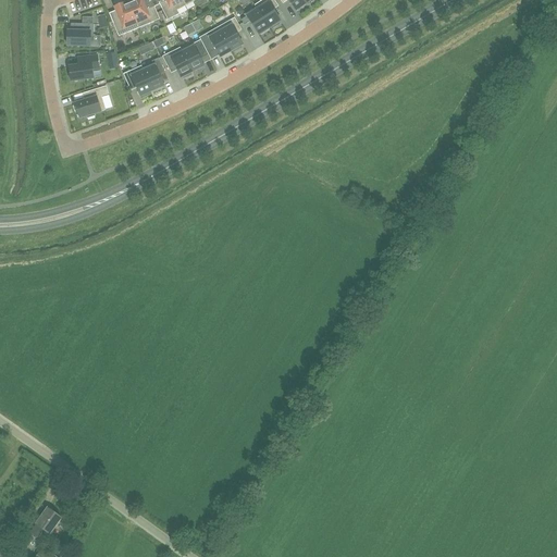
[(132,0),(133,1),(128,3),(138,28),(160,20),(155,7),(146,10),(141,0),(132,0)]
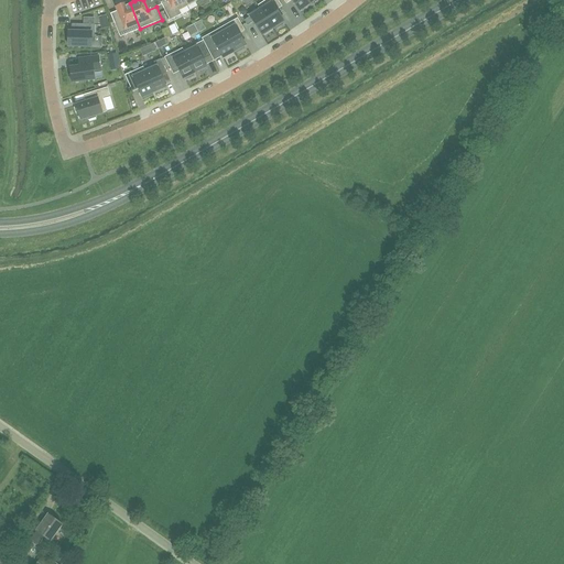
[(187,7),(183,0),(167,0),(167,1),(161,4),(170,21),(182,14),(180,11),(187,7)]
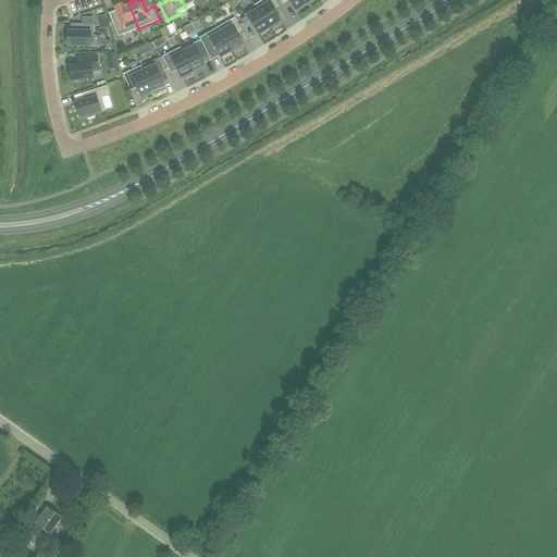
[(273,0),(263,0),(255,7),(256,8),(269,28),(271,27),(272,29),(280,24),(279,23),(280,22),(273,10),(279,7),(273,0)]
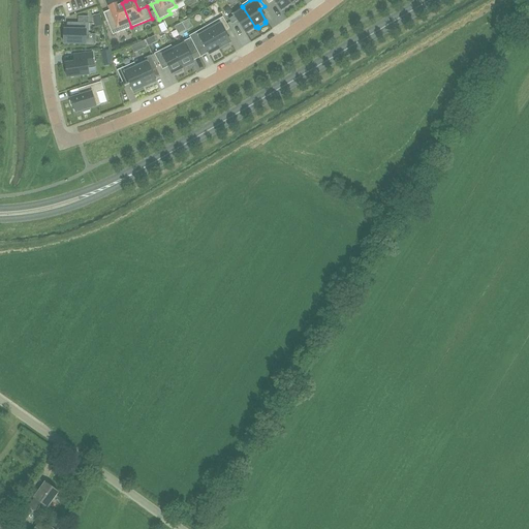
[(287,0),(266,0),(269,4),(274,0),(281,10),(290,3),(287,0)]
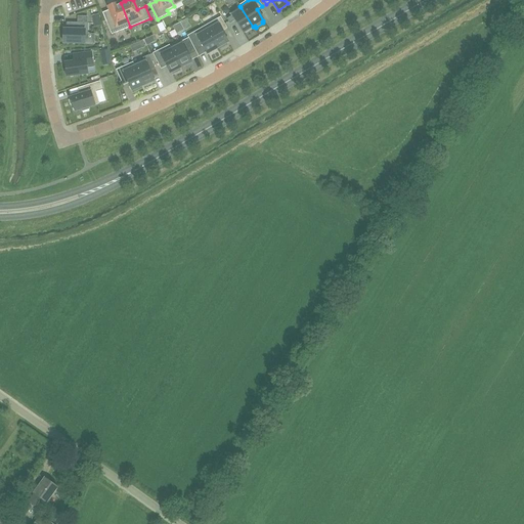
[(130,27),(121,3),(117,5),(116,4),(107,7),(113,19),(106,23),(111,35),(130,27)]
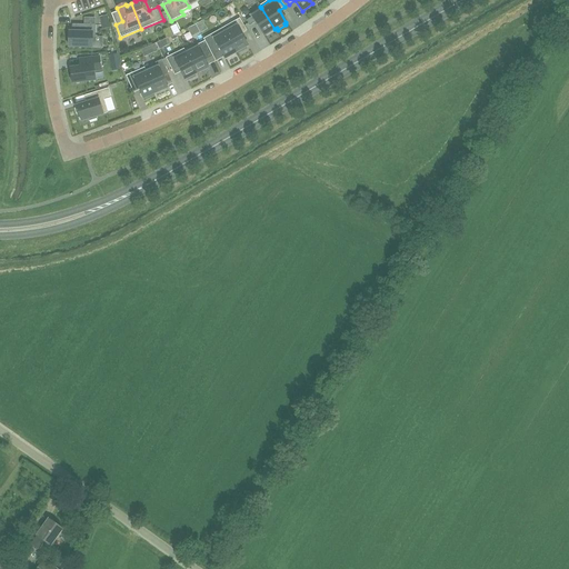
[(261,8),(250,15),(252,17),(247,21),(250,26),(256,22),(263,36),(275,29),(261,8)]
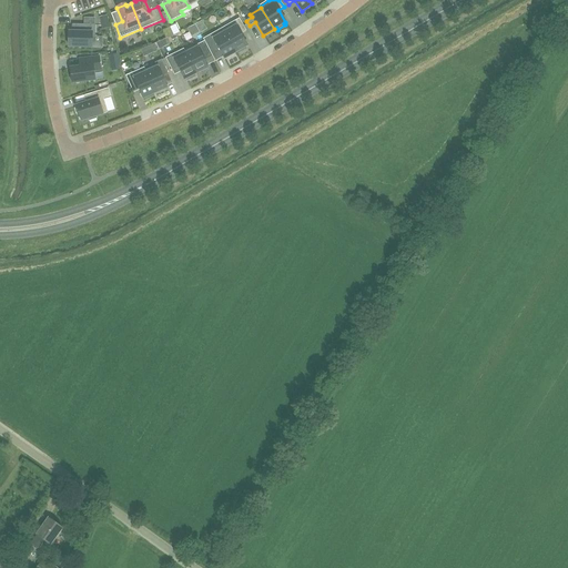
[(240,19),(222,28),(235,52),(237,52),(239,53),(246,49),(245,47),(247,46),(241,34),(246,31),(240,19)]
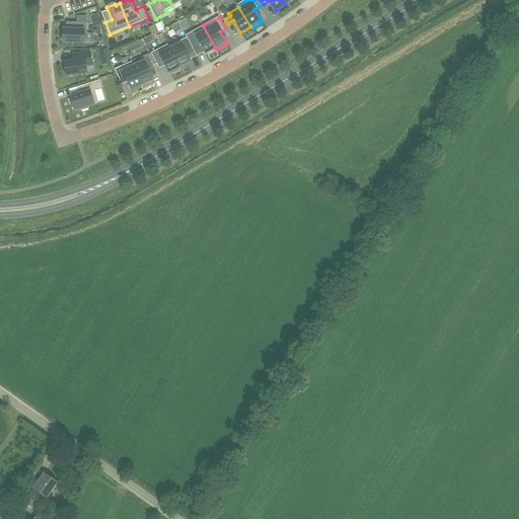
[(87,23),(66,22),(66,32),(63,32),(63,43),(84,44),(84,33),(86,33),(87,23)]
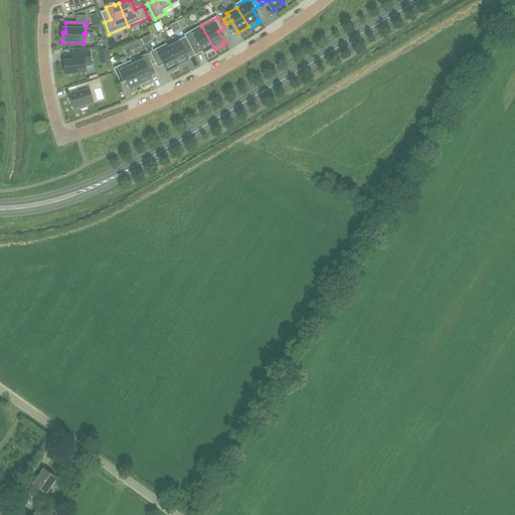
[(201,25),(191,31),(184,35),(185,37),(192,50),(199,45),(203,53),(213,47),(201,25)]
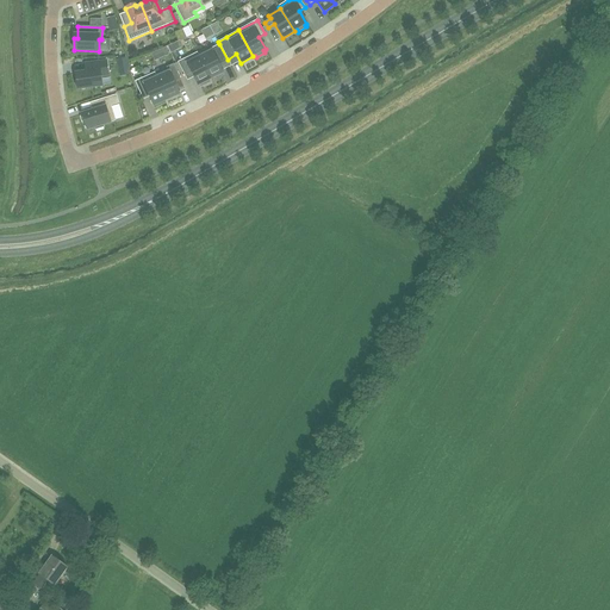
[(197,53),(210,80),(223,73),(218,63),(228,60),(219,44),(199,55),(197,53)]
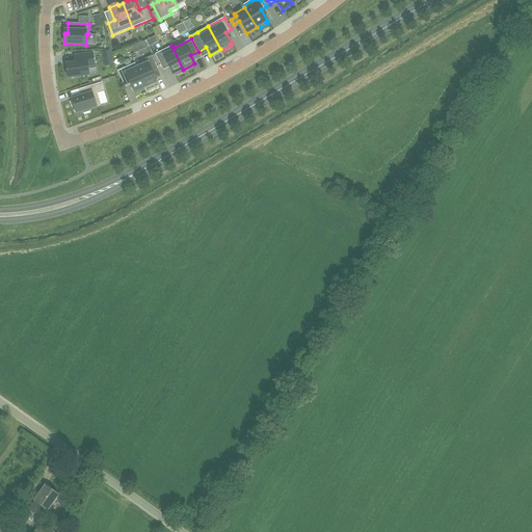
[(171,46),(155,54),(161,67),(166,63),(173,75),(175,76),(183,72),(182,70),(183,70),(171,46)]
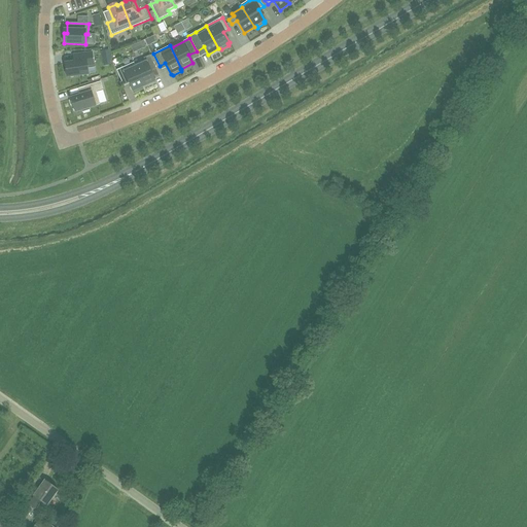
[(101,51),(102,59),(109,58),(108,49),(101,51)]
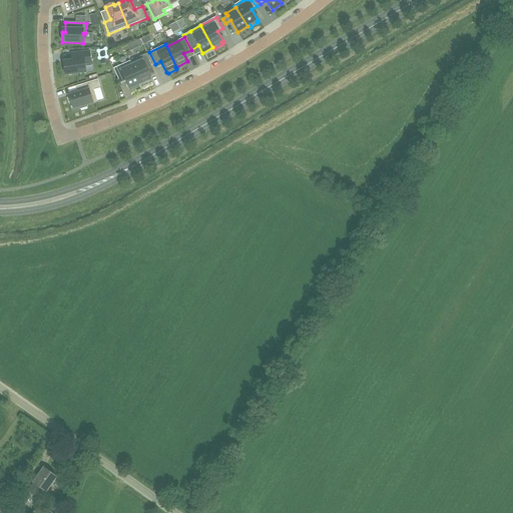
[(62,64),(64,77),(85,75),(84,66),(90,66),(89,54),(75,55),(76,62),(62,64)]
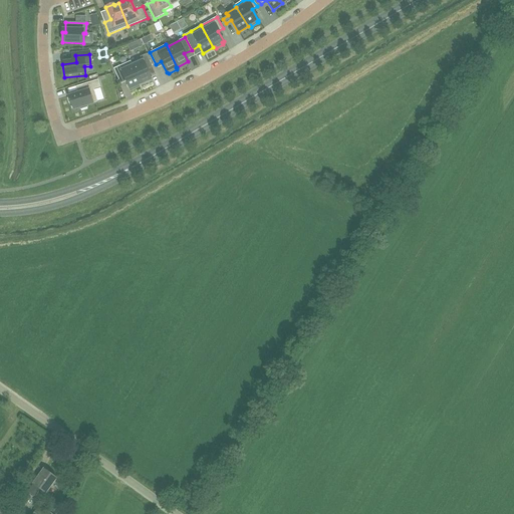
[(131,61),(130,61),(141,84),(151,79),(146,68),(152,66),(147,54),(141,57),(142,59),(132,63),(131,61)]
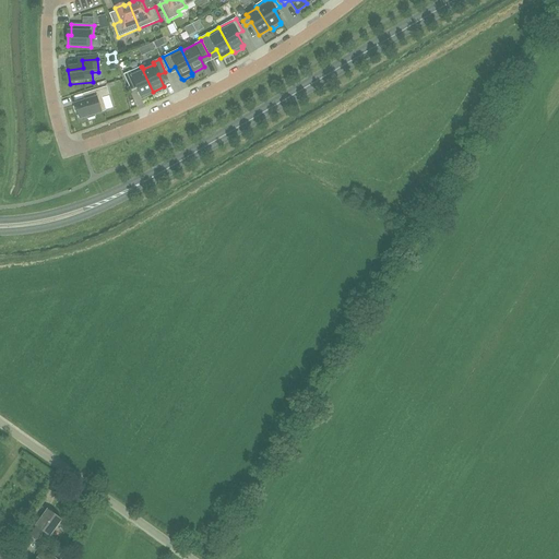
[(141,67),(123,75),(129,87),(135,85),(141,97),(142,96),(143,98),(152,94),(151,93),(153,92),(141,67)]
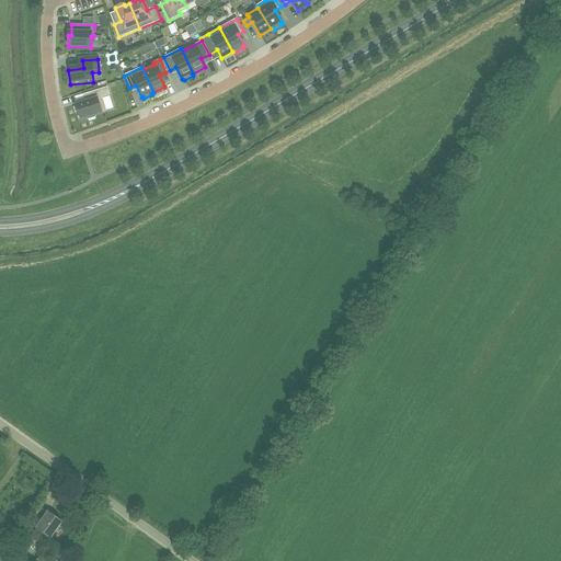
[(84,93),(87,101),(75,105),(77,114),(78,113),(80,119),(87,117),(88,119),(95,117),(94,115),(106,112),(102,98),(110,95),(106,87),(84,93)]
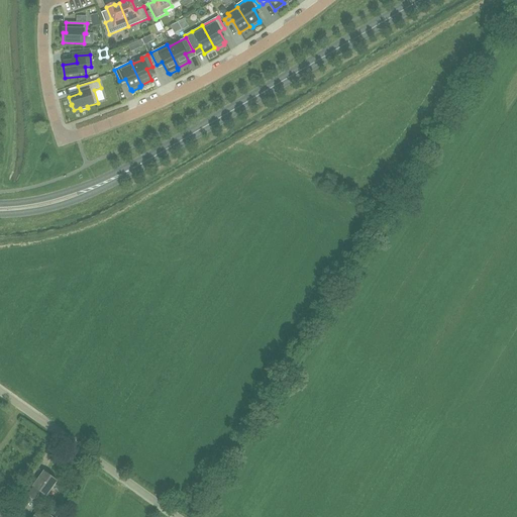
[(45,472),(27,493),(33,498),(38,492),(39,494),(42,491),(46,494),(58,482),(45,472)]
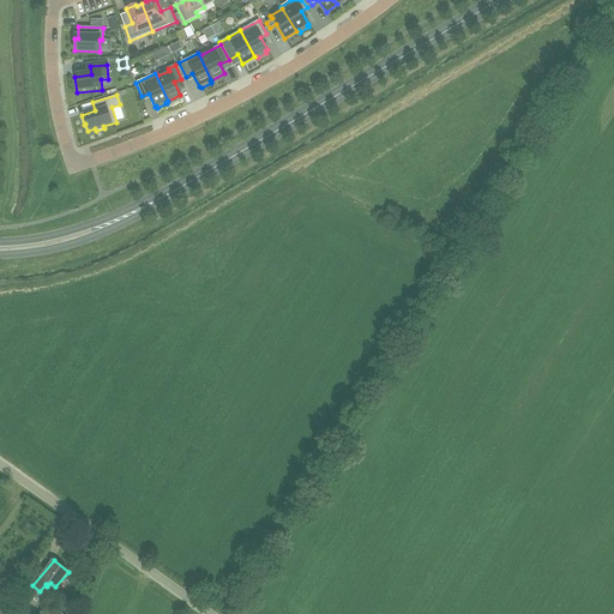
[(40,613),(61,613),(47,603),(40,613)]
